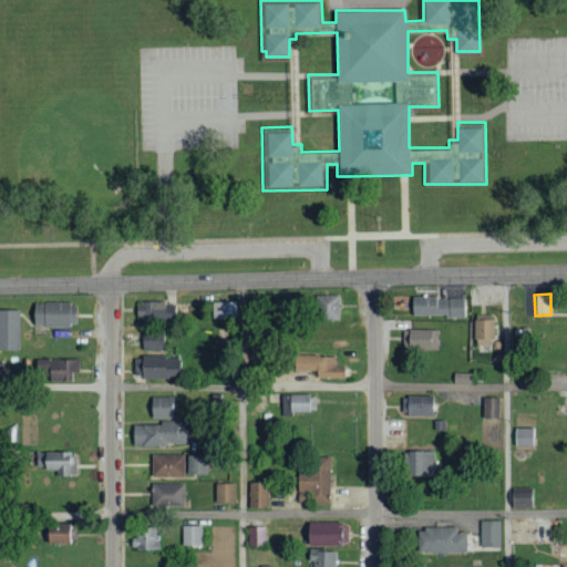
[(339,296),(316,296),(315,320),(339,320),(339,296)]
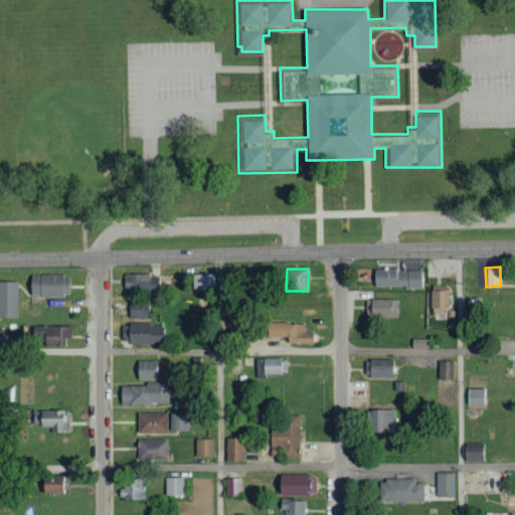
[(422,288),(421,271),(374,272),(374,289),(422,288)]
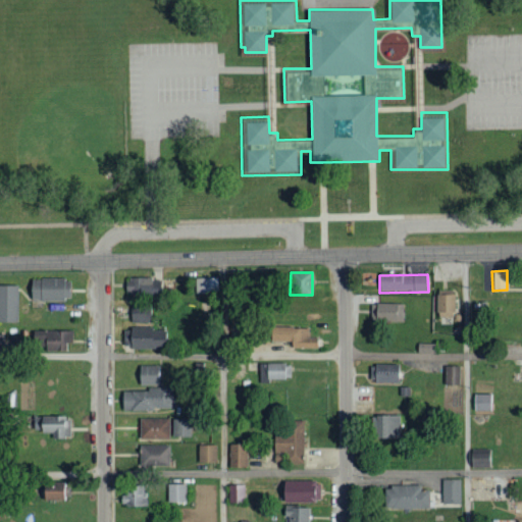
[(162,295),(162,278),(126,279),(126,296),(162,295)]
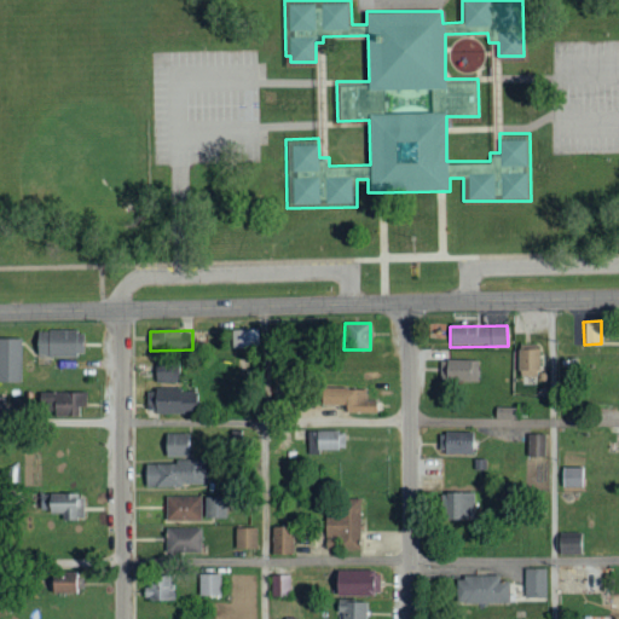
[(259,330),(232,330),(232,348),(259,348),(259,330)]
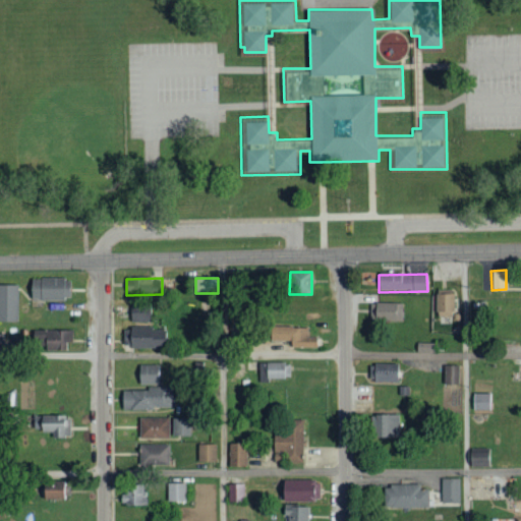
[(31,280),(31,301),(69,300),(69,279),(31,280)]
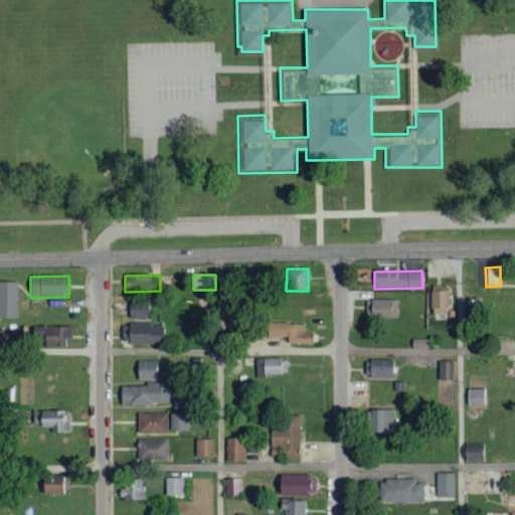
[(0,318),(17,319),(17,283),(0,282),(0,318)]
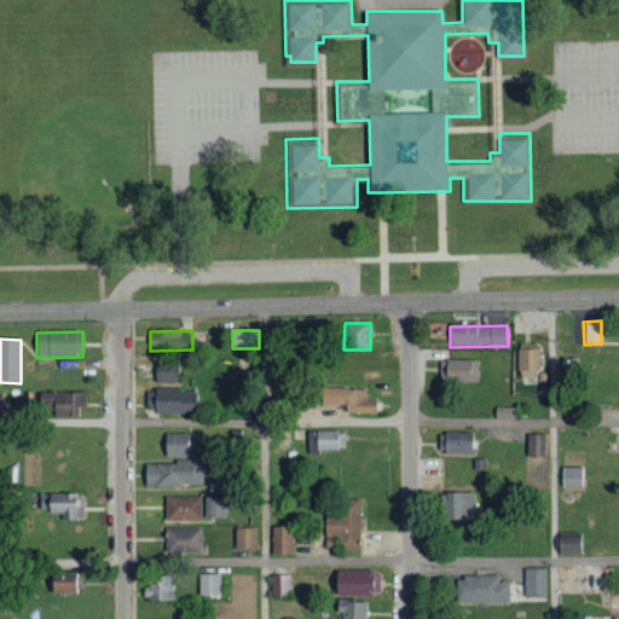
[(541,351),(519,350),(518,376),(539,377),(541,351)]
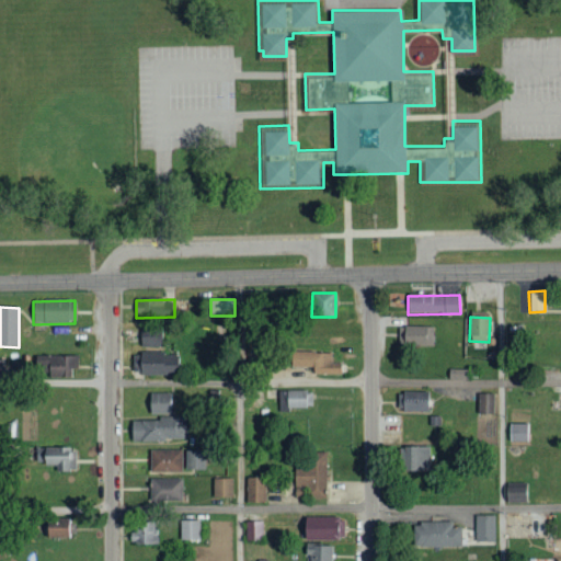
[(433,347),(434,328),(404,327),(403,346),(433,347)]
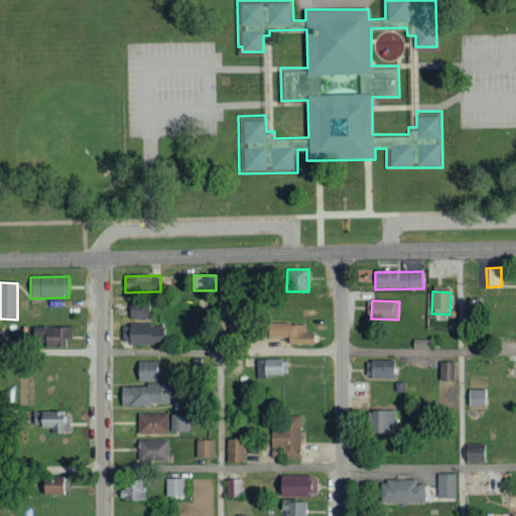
[(149,319),(150,303),(131,303),(131,318),(149,319)]
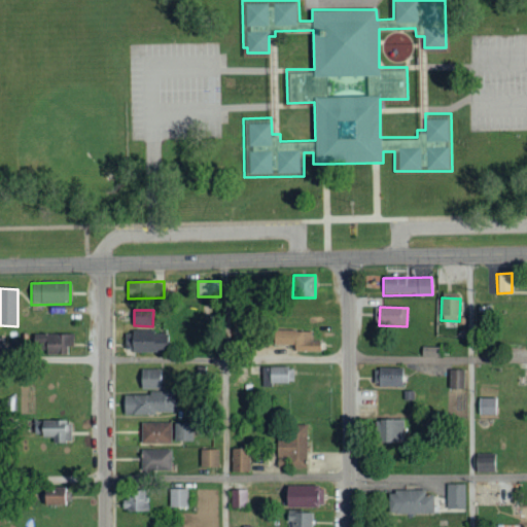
[(294,352),(320,352),(320,341),(311,341),(311,331),(272,331),(272,346),(294,345),(294,352)]
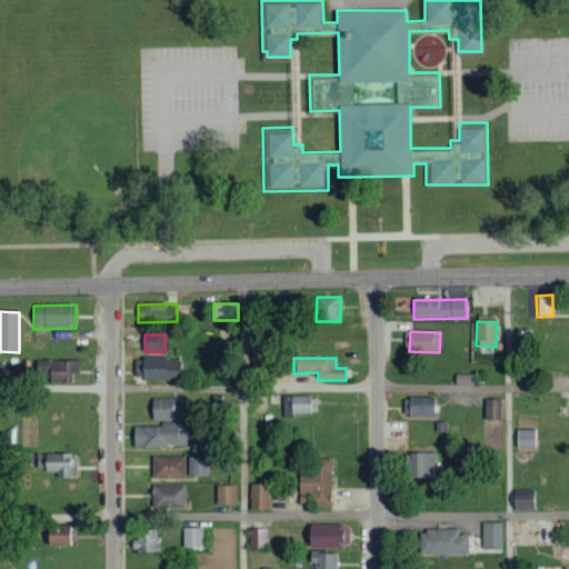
[(180,380),(181,360),(135,359),(135,380),(180,380)]
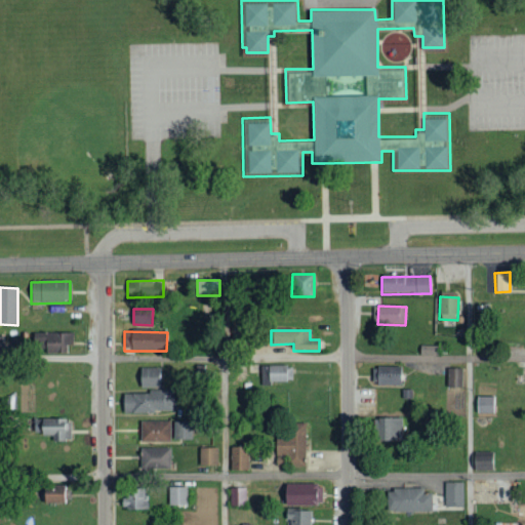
[(71,354),(70,332),(34,333),(35,355),(71,354)]
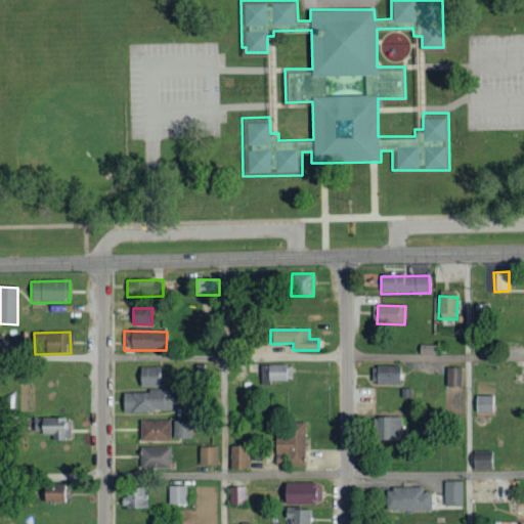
[(429,355),(436,355),(436,345),(419,345),(420,350),(429,349),(429,355)]
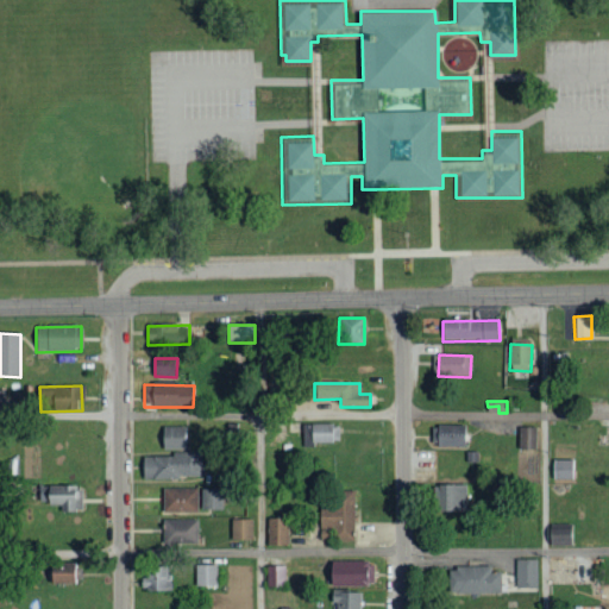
[(306,443),(338,443),(339,425),(307,425),(306,443)]
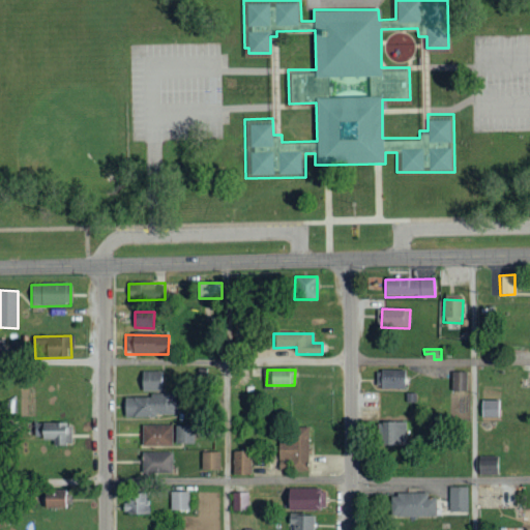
[(405,389),(405,371),(376,371),(376,388),(405,389)]
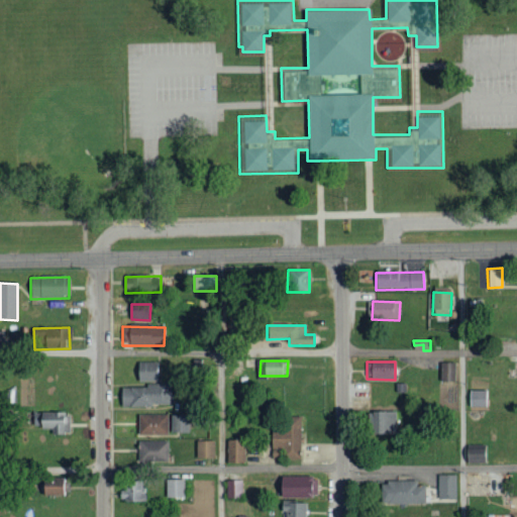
[(158,382),(158,363),(137,363),(137,382),(158,382)]
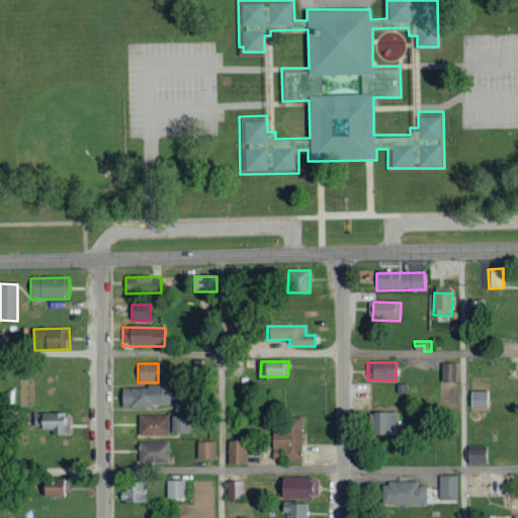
[(456,364),(442,364),(442,382),(456,381),(456,364)]
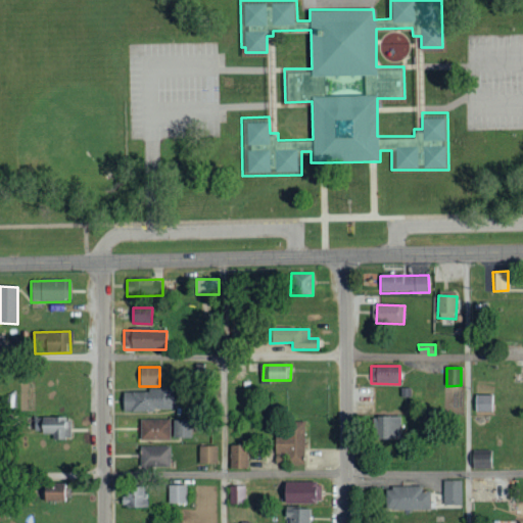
[(123,391),(123,412),(174,412),(174,391),(123,391)]
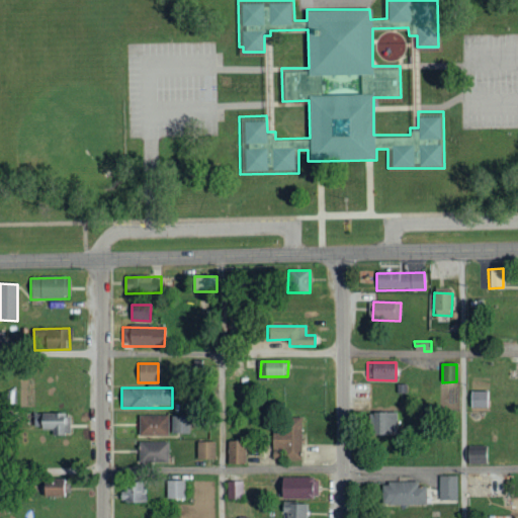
[(488,392),(470,392),(469,408),(488,409),(488,392)]
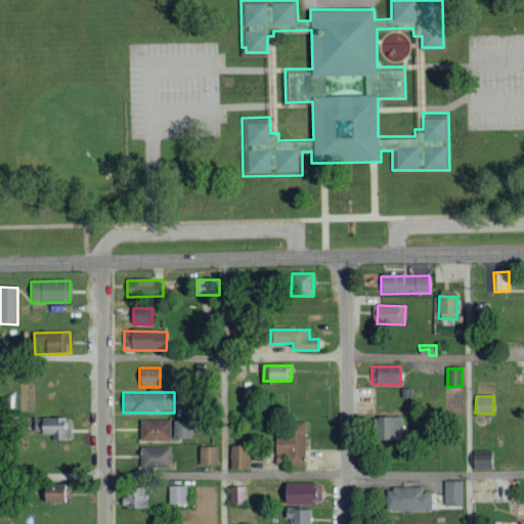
[(401,438),(401,416),(373,417),(374,439),(401,438)]
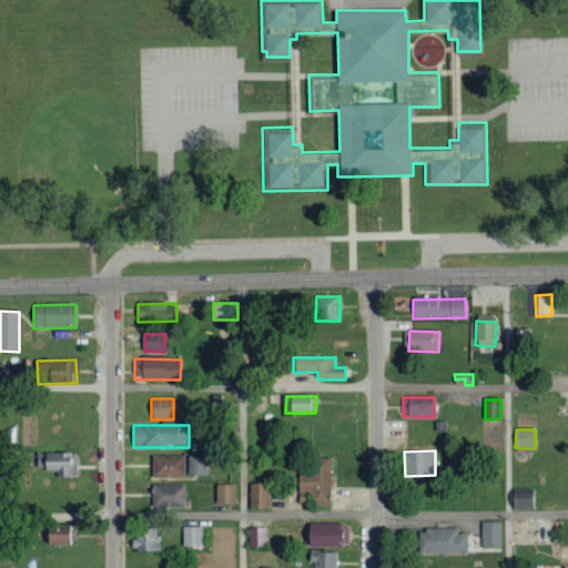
[(34,454),(33,470),(54,472),(54,478),(75,478),(77,455),(34,454)]
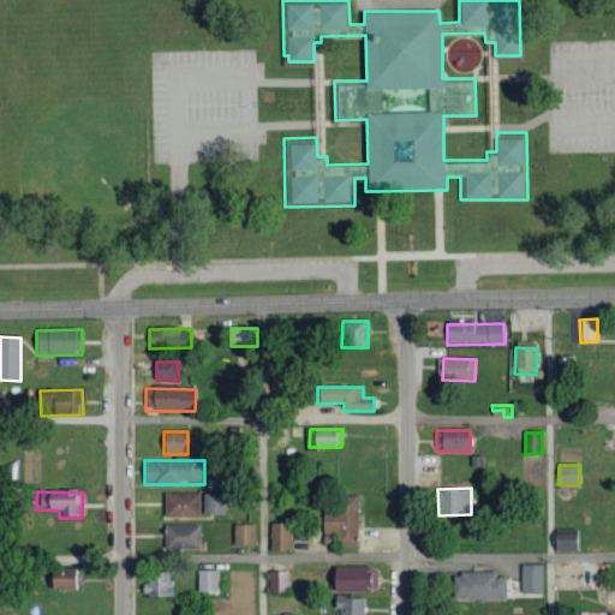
[(199,493),(166,493),(166,518),(199,517),(199,493)]
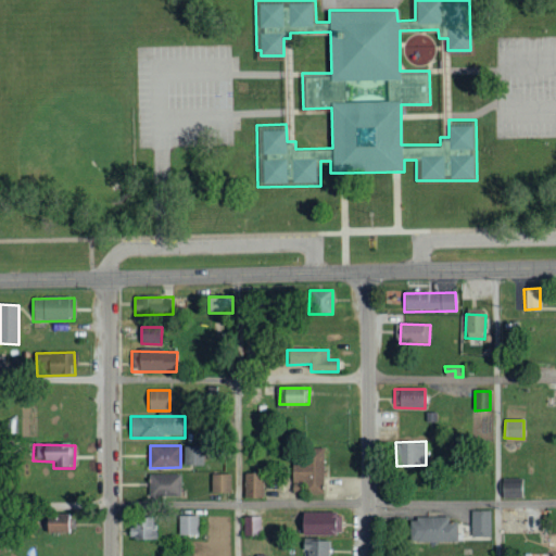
[(184,465),(202,465),(202,445),(184,445),(184,465)]
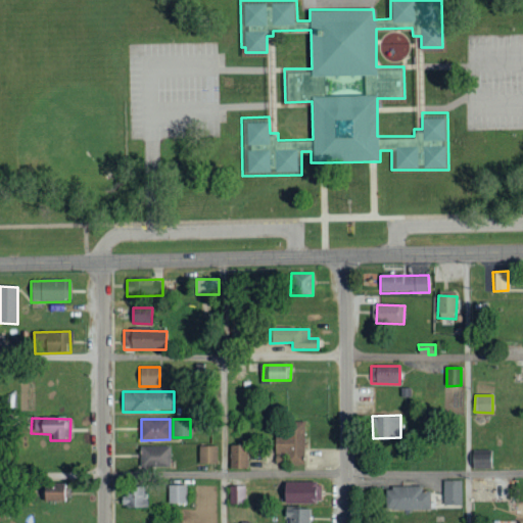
[(274,454),(289,454),(288,464),(303,464),(305,422),(284,421),(284,434),(274,433),(274,454)]
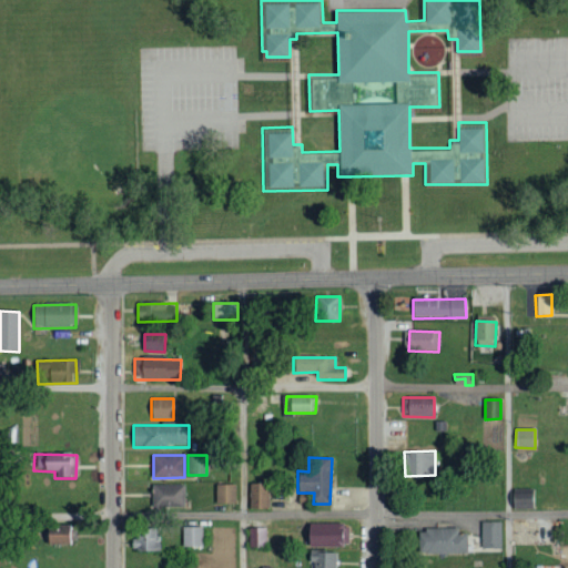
[(270,508),(269,483),(250,483),(251,509),(270,508)]
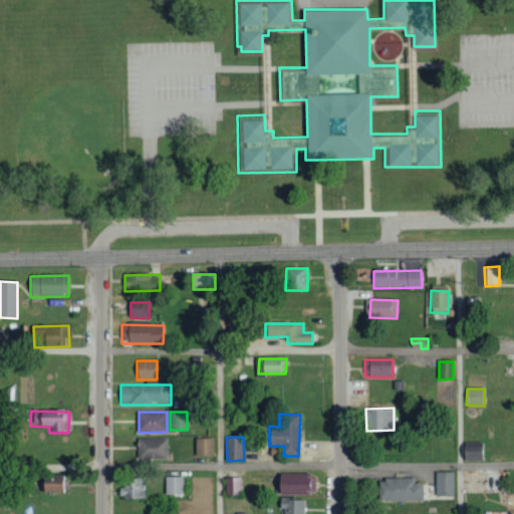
[(167,460),(167,438),(137,439),(138,461),(167,460)]
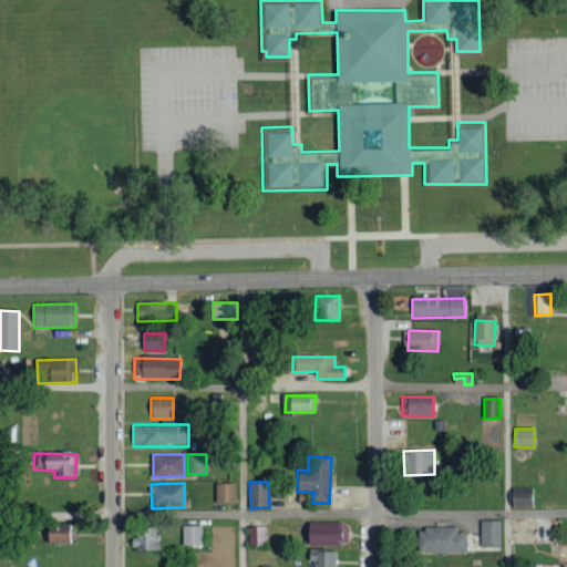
[(235,502),(235,483),(215,483),(216,502),(235,502)]
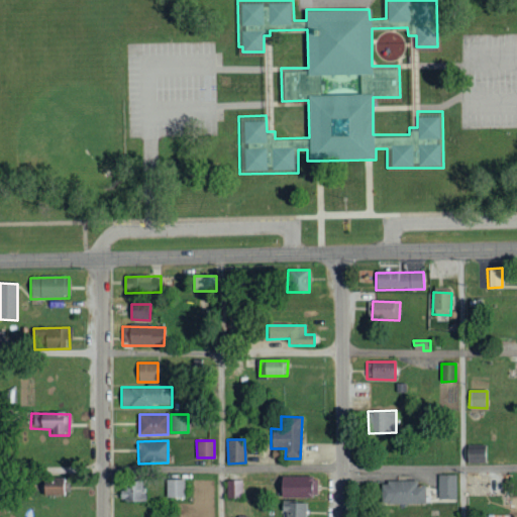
[(486,461),(485,447),(466,448),(467,462),(486,461)]
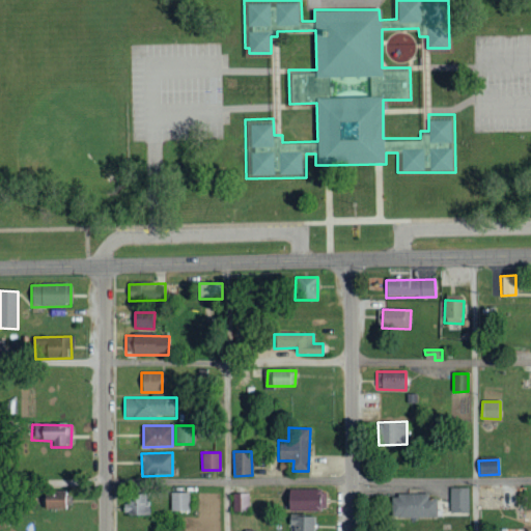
[(450,487),(449,511),(468,512),(469,487),(450,487)]
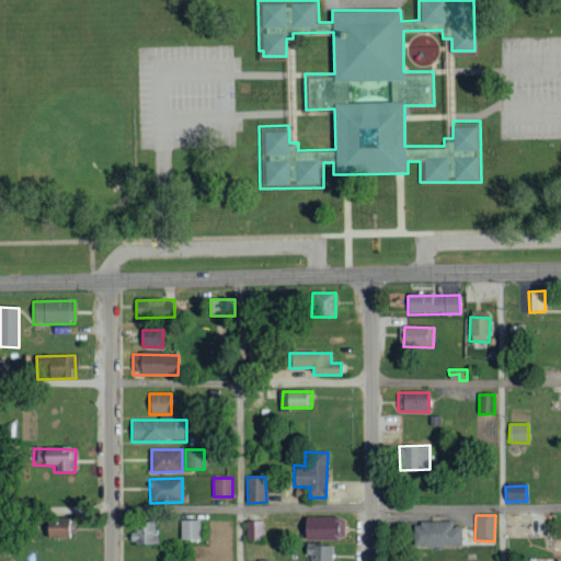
[(344,539),(343,516),(304,517),(304,539),(344,539)]
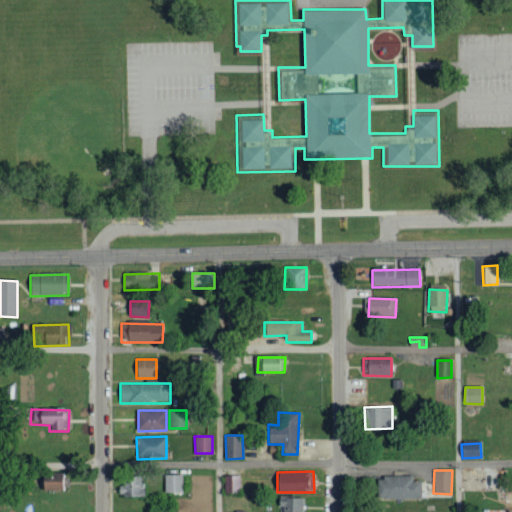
[(41,490),(62,491),(63,473),(42,472),(41,490)]
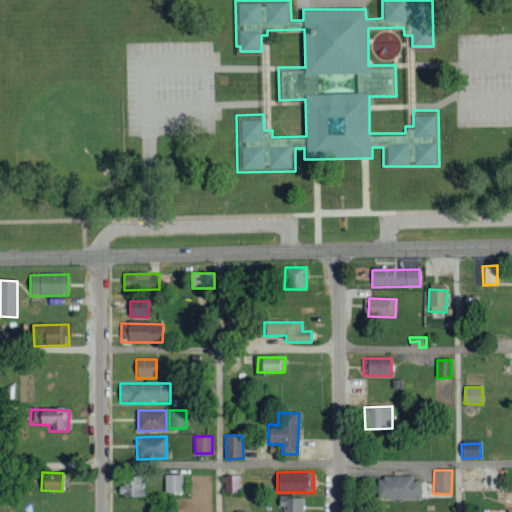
[(165,492),(182,492),(182,474),(165,474),(165,492)]
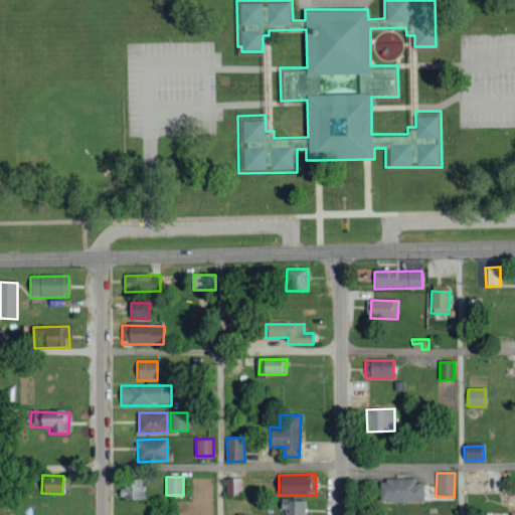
[(240,478),(225,478),(225,495),(240,495),(240,478)]
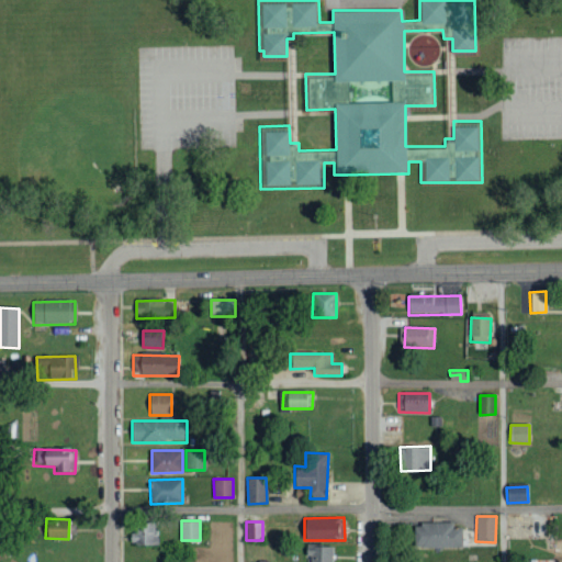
[(132,544),(157,544),(156,523),(132,523),(132,544)]
